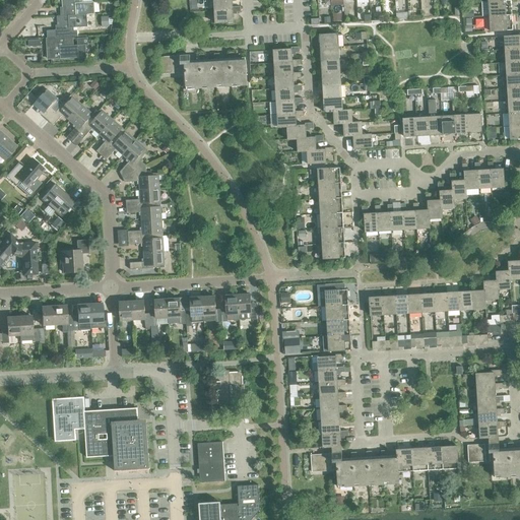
[(64,10),(64,16),(86,15),(94,14),(93,2),(80,3),(79,0),(61,0),(62,7),(65,7),(66,10),(64,10)]
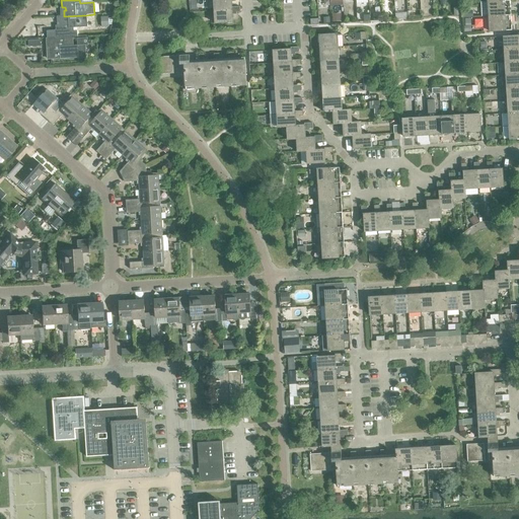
[(213,0),(214,10),(232,9),(232,7),(231,0),(213,0)]
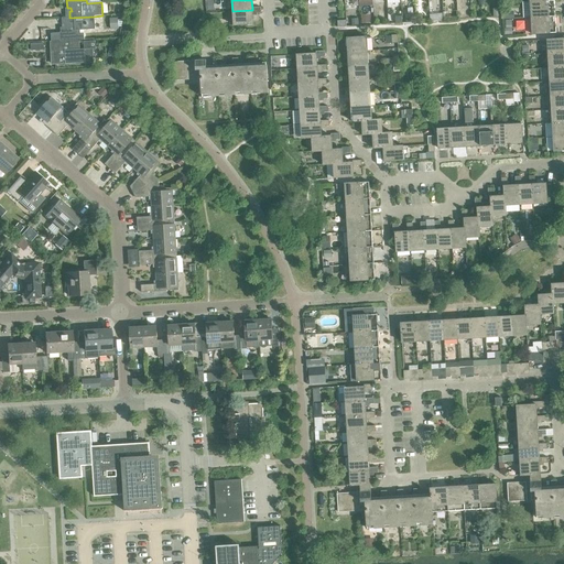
[(530,2),(531,18),(555,17),(554,0),(530,2)]
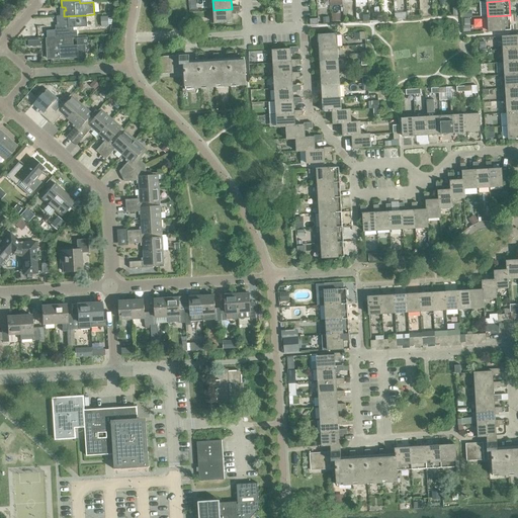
[(195,1),(188,1),(188,10),(196,9),(196,1),(195,1)]
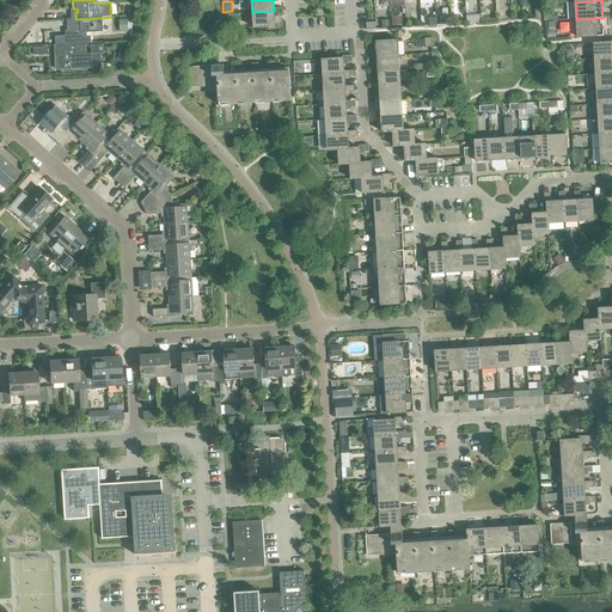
[(557,6),(546,6),(548,22),(557,20),(557,6)]
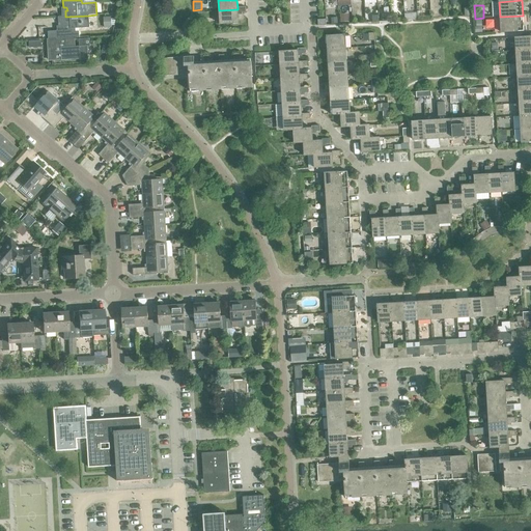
[(238,9),(219,10),(220,24),(239,23),(238,12),(246,12),(245,7),(238,7),(238,9)]
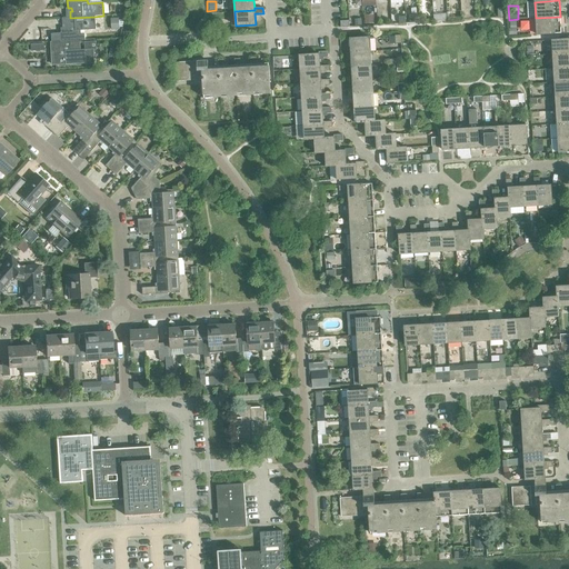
[(418,13),(409,15),(409,22),(419,22),(418,13)]
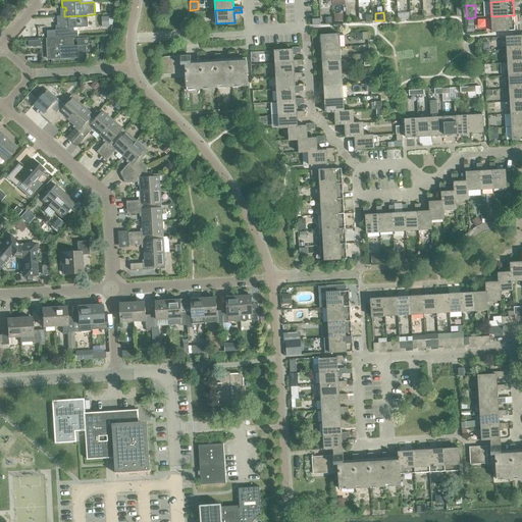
[(47,31),(47,39),(56,38),(67,38),(77,37),(77,31),(74,32),(73,29),(88,28),(87,15),(64,16),(57,16),(57,22),(59,22),(59,25),(55,25),(56,31),(47,31)]
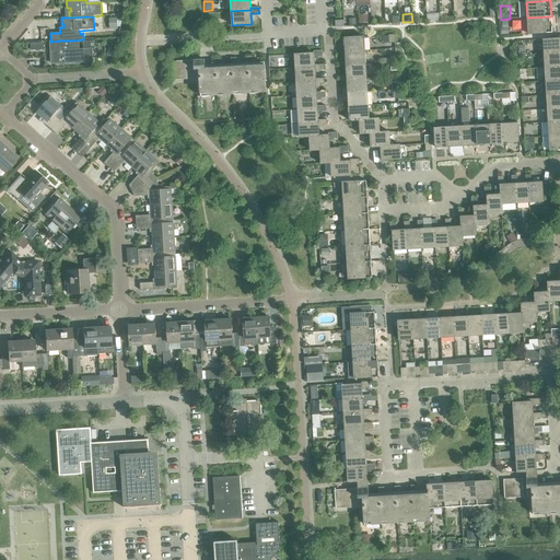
[(551,16),(527,18),(528,34),(552,33),(551,16)]
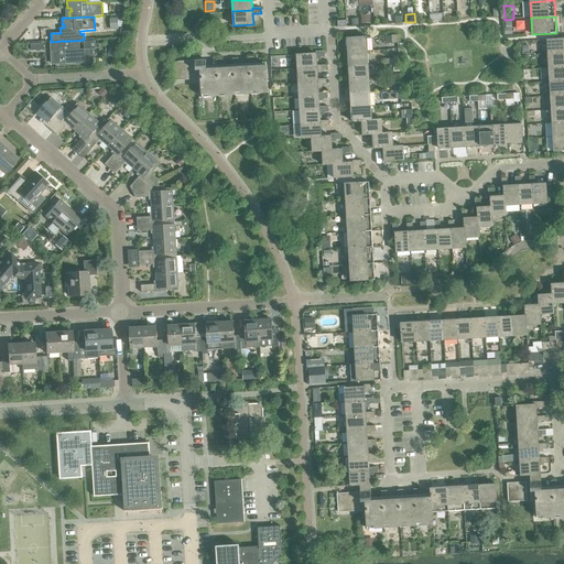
[(347,39),(347,53),(367,51),(366,36),(347,39)]
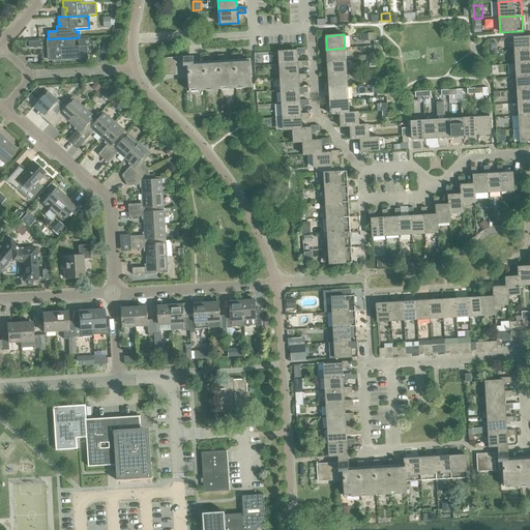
[(529,36),(513,37),(514,51),(529,50),(529,36)]
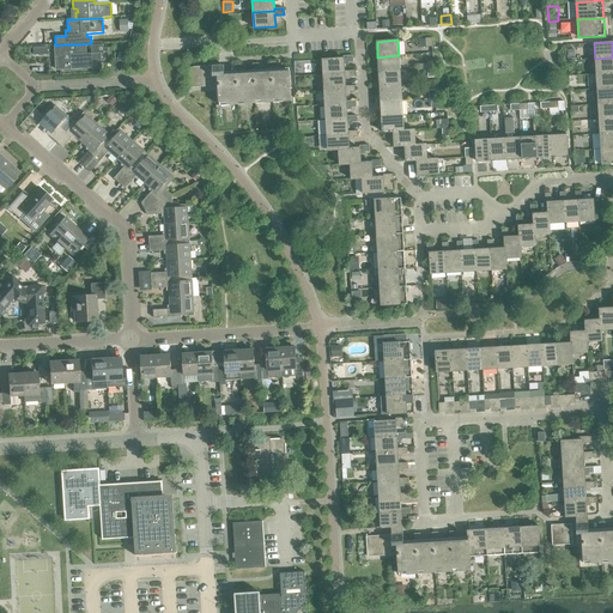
[(66,44),(55,46),(54,46),(55,60),(59,60),(59,64),(58,64),(58,71),(93,68),(92,54),(76,55),(76,52),(79,50),(79,44),(66,44)]
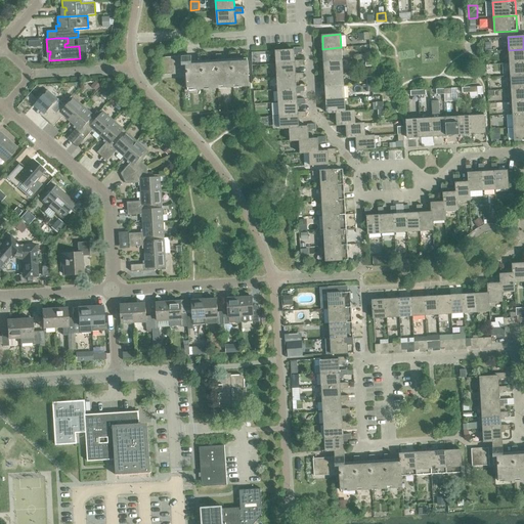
[(275,51),(276,64),(295,63),(294,60),(294,53),(302,53),(301,47),(294,48),(294,50),(275,51)]
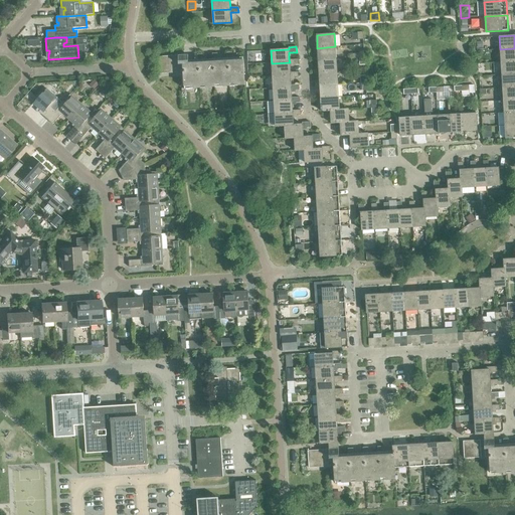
[(317,48),(318,60),(336,59),(335,46),(317,48)]
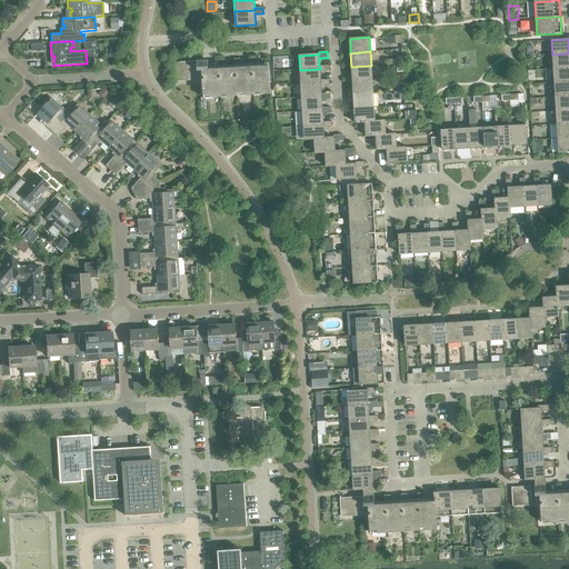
[(568,53),(552,55),(553,69),(568,67),(568,53)]
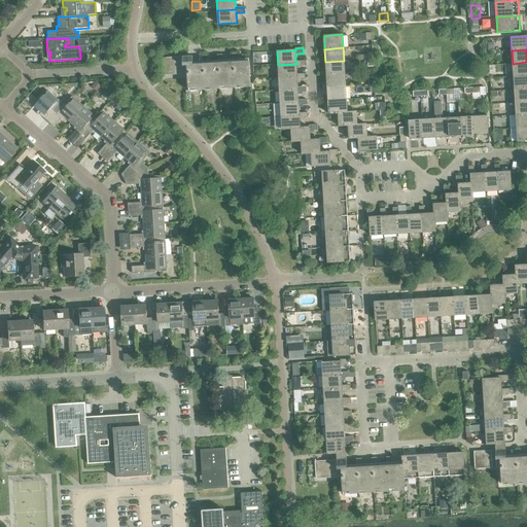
[(183,74),(187,74),(188,92),(250,88),(249,62),(238,62),(238,54),(232,54),(233,63),(222,63),(222,55),(217,55),(217,64),(208,64),(207,56),(202,56),(202,64),(192,65),(191,57),(182,57),(183,74)]
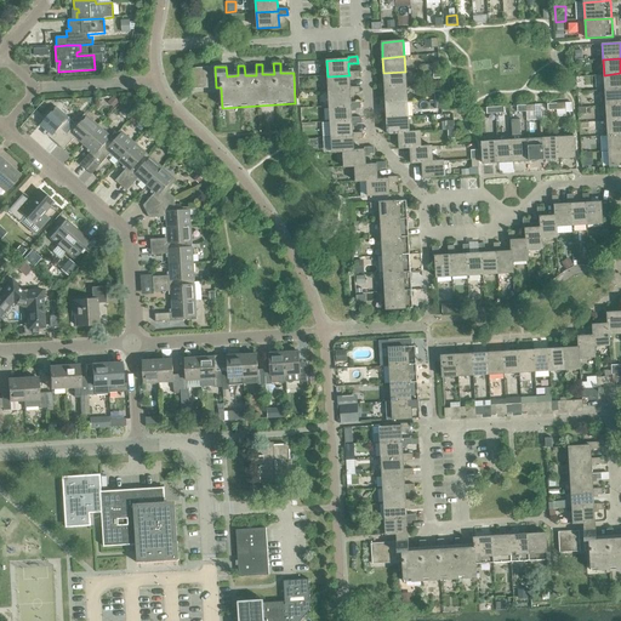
[(191,68),(189,68),(191,89),(192,89),(211,87),(210,68),(191,68)]
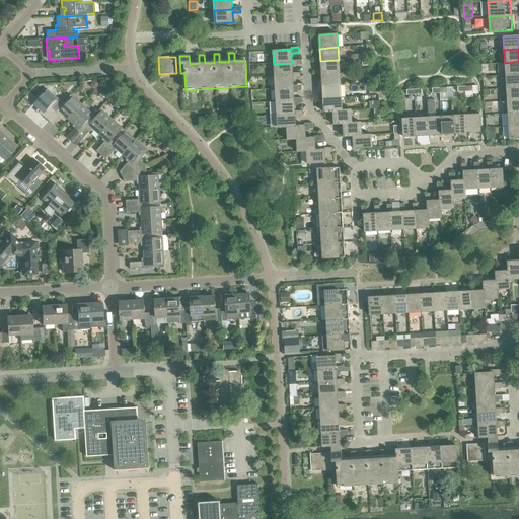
[(274,64),(275,76),(292,75),(292,73),(292,66),(299,65),(299,60),(291,60),(292,63),(274,64)]
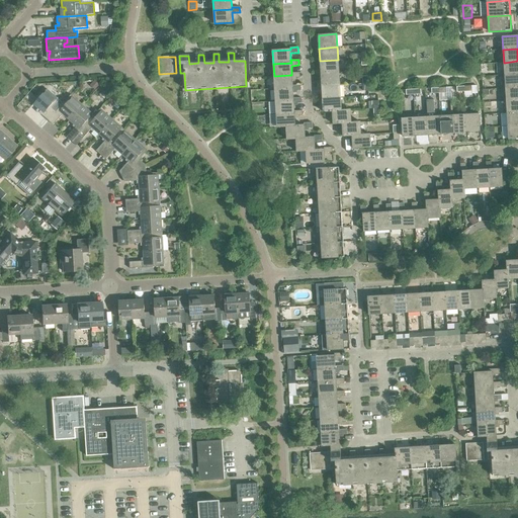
[(320,61),(321,74),(339,73),(338,60),(320,61)]
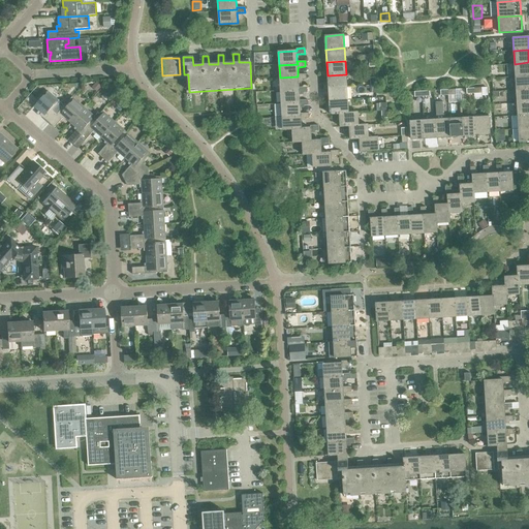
[(528,62),(515,64),(516,76),(528,75),(528,62)]
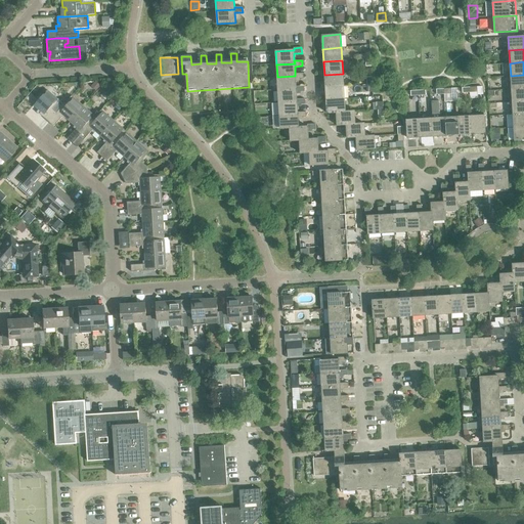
[(277,77),(277,90),(296,89),(296,87),(296,79),(303,79),(303,73),(295,74),(295,76),(277,77)]
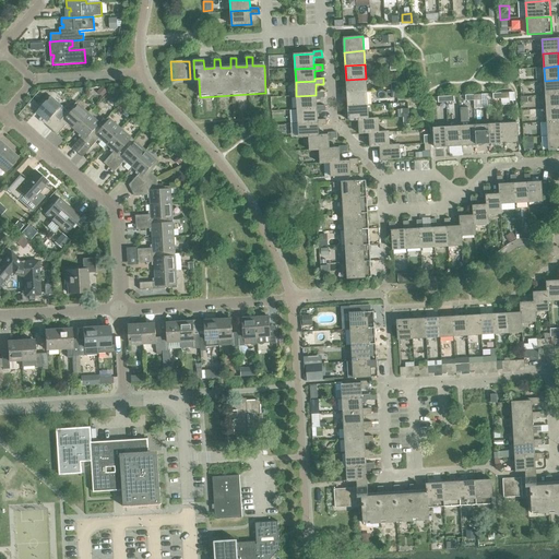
[(346,80),(347,93),(367,92),(366,79),(346,80)]
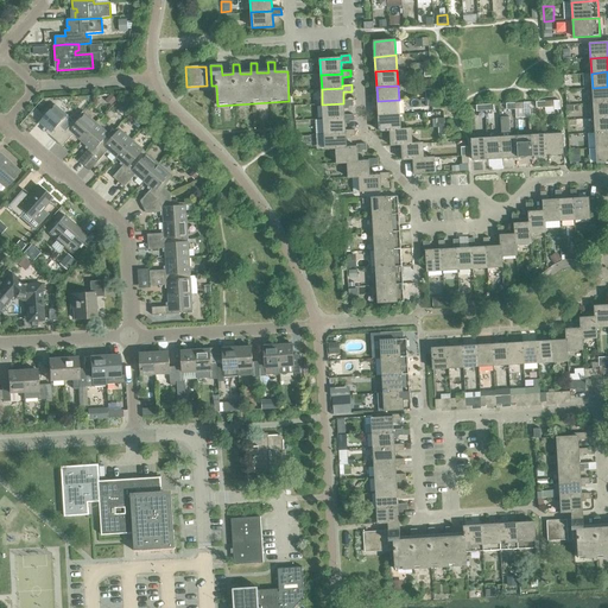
[(607,87),(593,88),(593,103),(607,101),(607,87)]
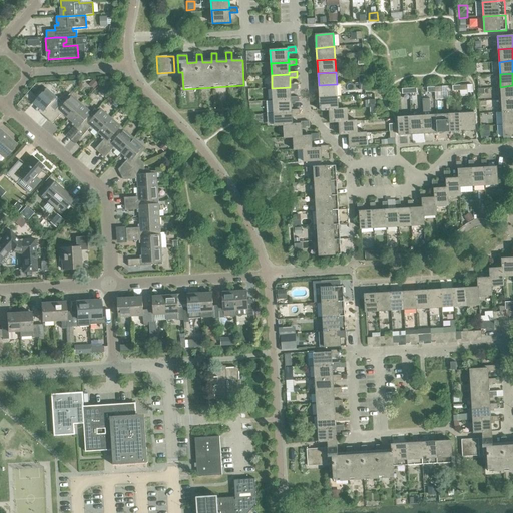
[(93,80),(88,85),(93,89),(98,84),(93,80)]
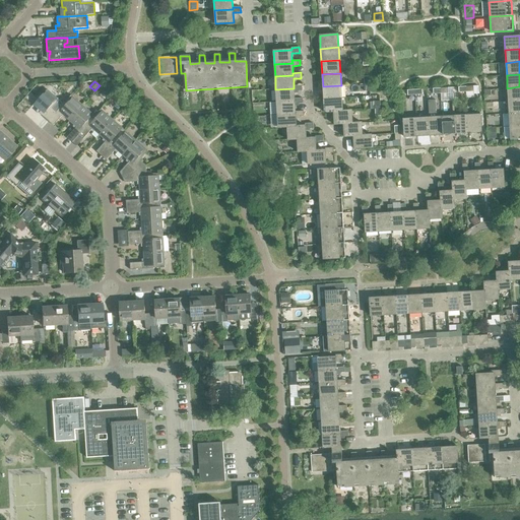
[(275,89),(276,102),(295,101),(295,99),(294,91),(302,90),(302,85),(294,86),(294,88),(275,89)]
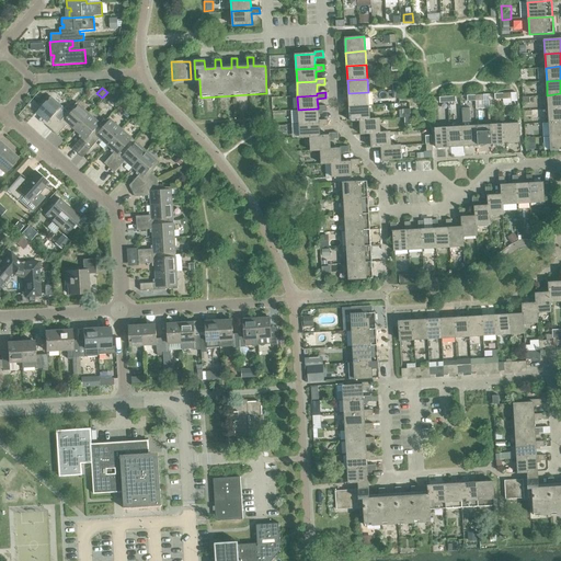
[(348,93),(348,107),(368,106),(368,92),(348,93)]
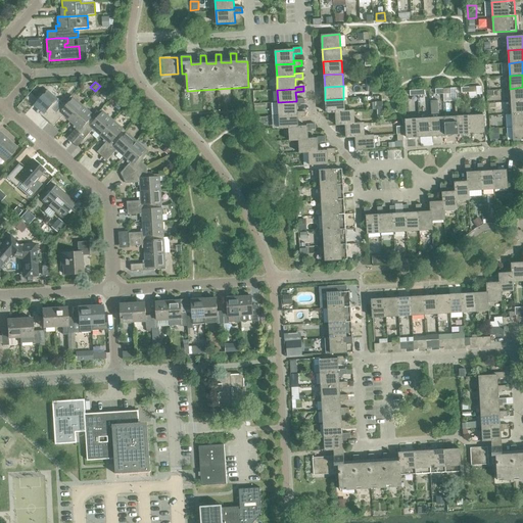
[(522,87),(510,89),(511,101),(522,100),(522,87)]
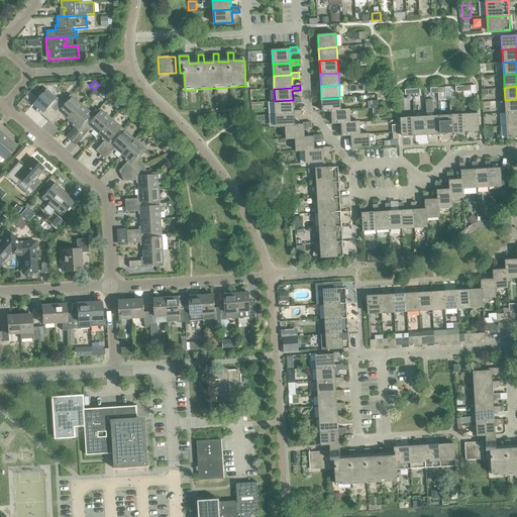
[(38,112),(47,120),(57,111),(56,111),(52,107),(59,100),(46,89),(33,104),(40,110),(38,112)]
